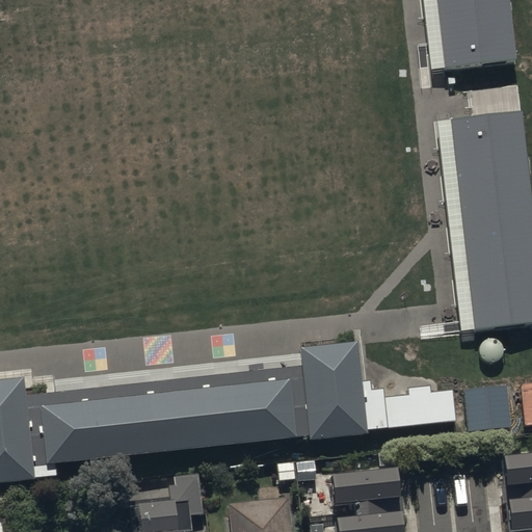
[(514,61),(507,0),(434,0),(443,70),(514,61)]
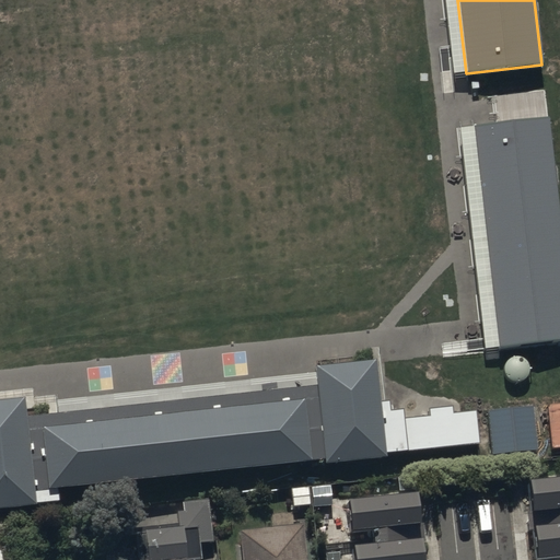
[(559,342),(559,226),(548,119),(474,128),(498,349),(559,342)]
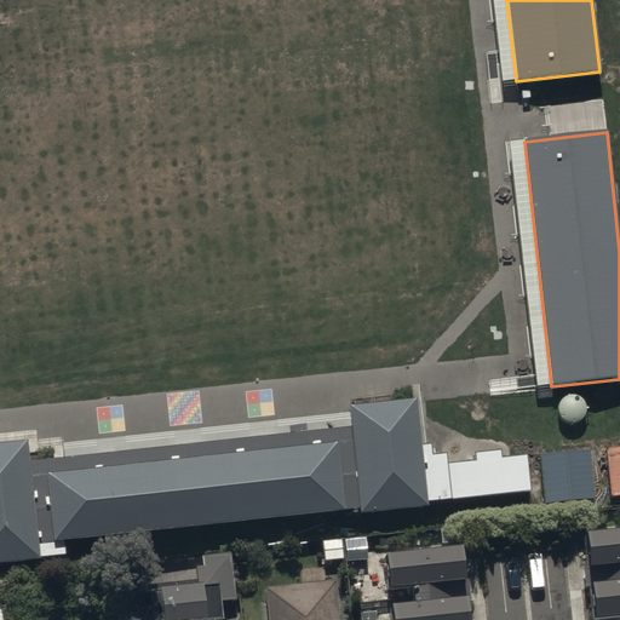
[(28,440),(0,442),(0,562),(67,556),(65,539),(360,507),(361,512),(429,505),(417,396),(349,403),(351,426),(30,461),(28,440)]
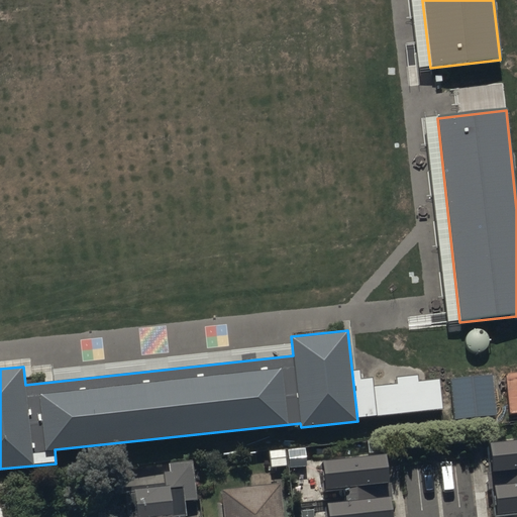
[(448,382),(453,422),(496,417),(492,377),(448,382)]
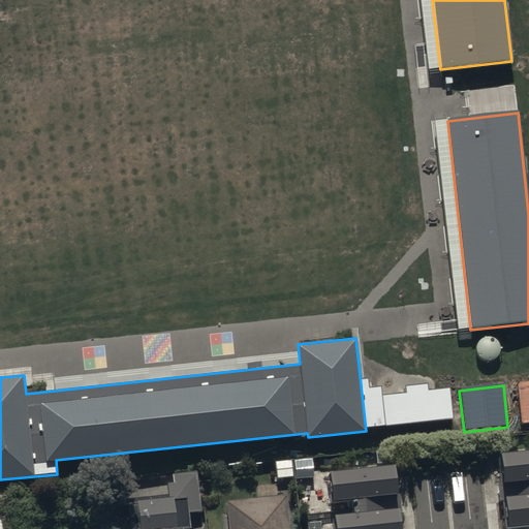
[(368,430),(452,421),(448,391),(365,399),(368,430)]
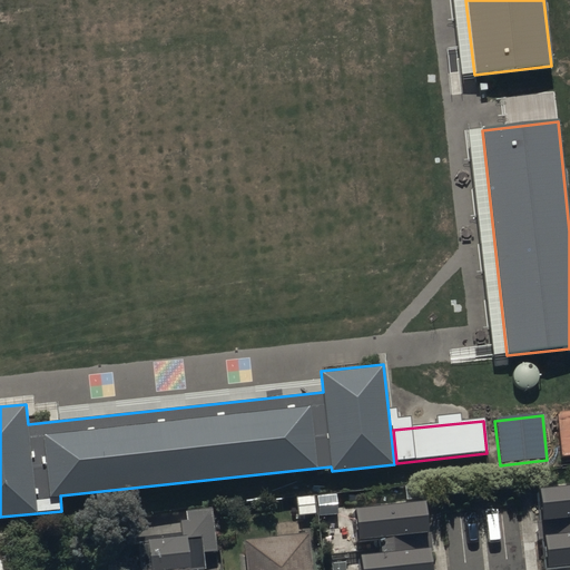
[(549,569),(569,567),(569,485),(538,489),(542,522),(550,522),(551,538),(546,538),(549,569)]
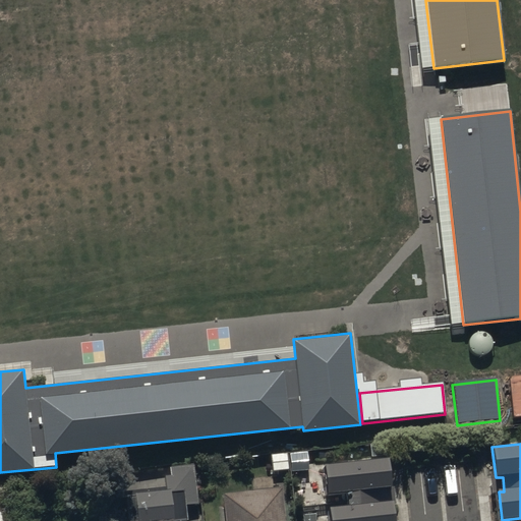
[(388,455),(324,462),(327,491),(347,488),(348,501),(328,504),(330,520),(396,520),(394,498),(387,499),(386,484),(391,483),(388,455)]
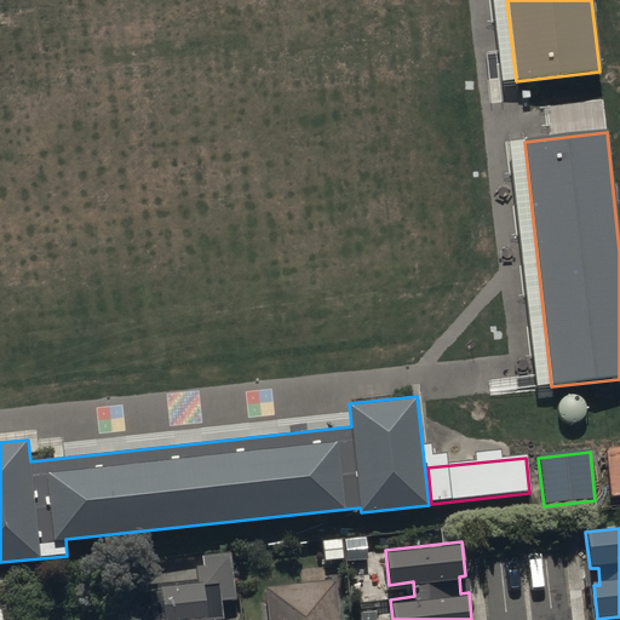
[(150,587),(153,619),(216,619),(216,618),(223,616),(222,601),(236,600),(233,552),(204,555),(204,564),(197,566),(199,584),(150,587)]
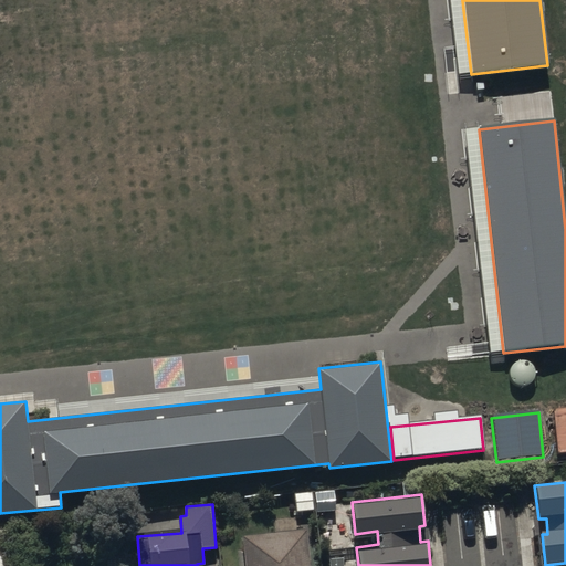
[(303,565),(300,535),(234,542),(236,565),(303,565)]
